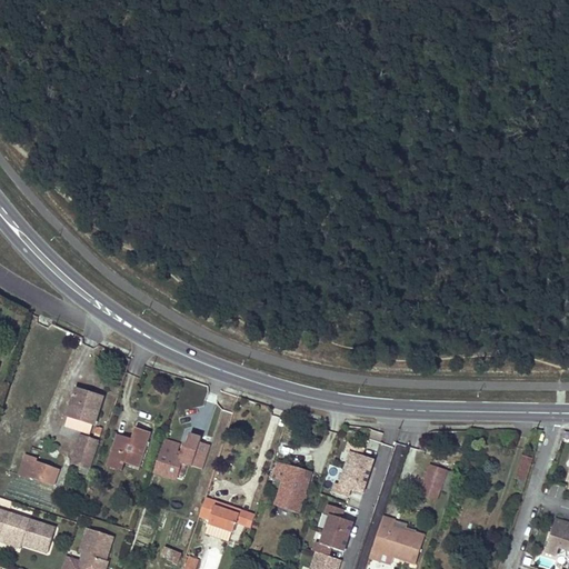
[(92,422),(93,422),(101,400),(86,395),(87,391),(77,388),(68,415),(69,415),(66,425),(89,432),(92,422)]
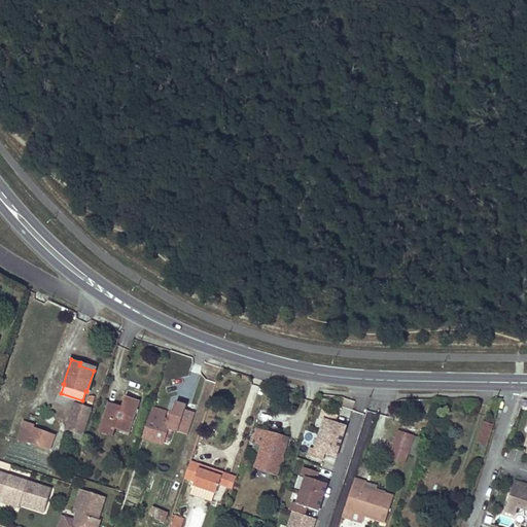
[(79,365),(94,371),(96,364),(81,360),(80,362),(79,365)]
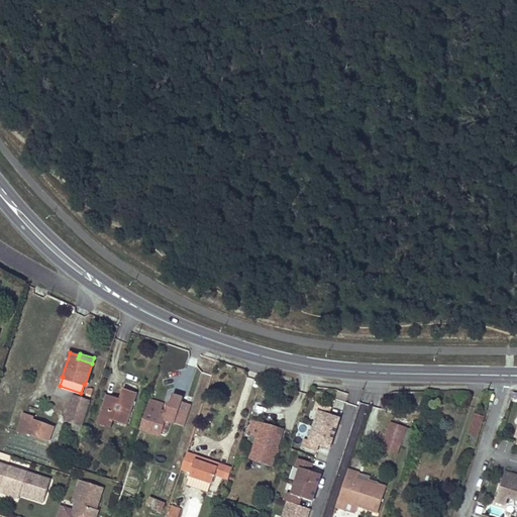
[(136,393),(130,390),(123,388),(119,399),(107,395),(100,416),(113,420),(126,424),(136,393)]
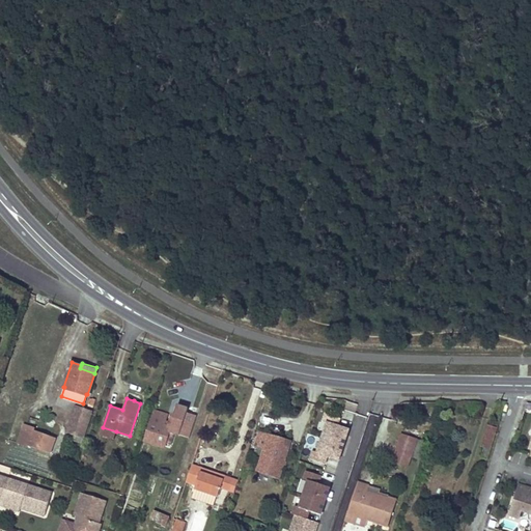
[(83,436),(87,424),(91,412),(76,407),(67,430),(83,436)]
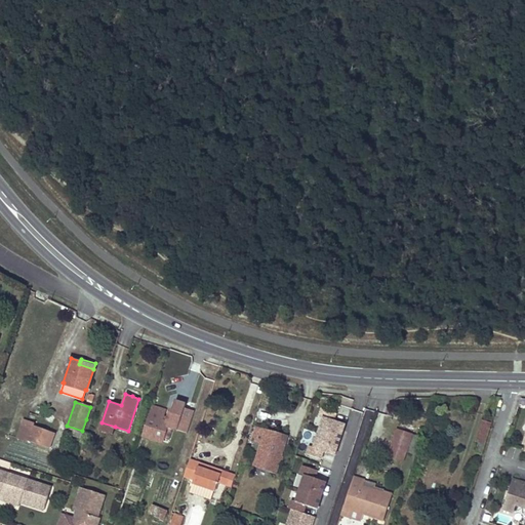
[(186,404),(175,402),(173,411),(171,409),(168,418),(163,417),(162,420),(168,422),(167,427),(172,428),(188,433),(195,411),(186,409),(186,404)]
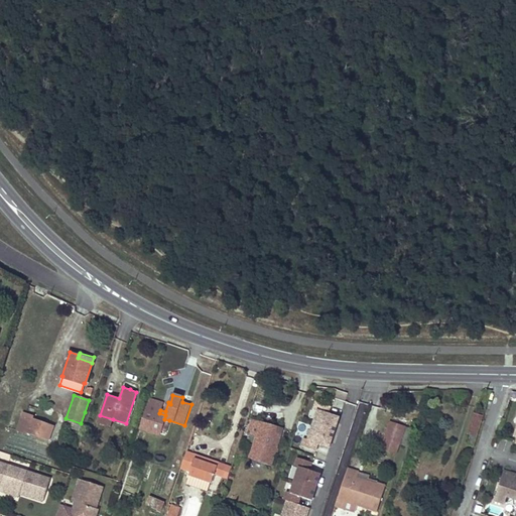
[(165,432),(167,426),(169,420),(164,419),(165,415),(159,413),(160,410),(162,403),(149,399),(140,427),(160,434),(161,430),(165,432)]
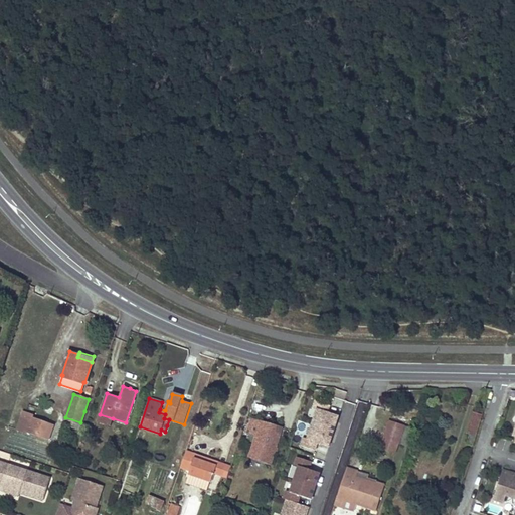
[(330,404),(316,400),(313,407),(318,409),(313,423),(334,431),(339,415),(328,411),(330,404)]
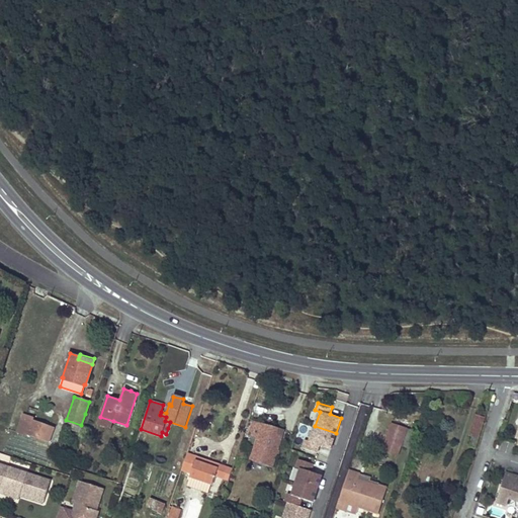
[(31,434),(35,422),(32,421),(33,418),(23,415),(17,431),(27,435),(28,433),(31,434)]
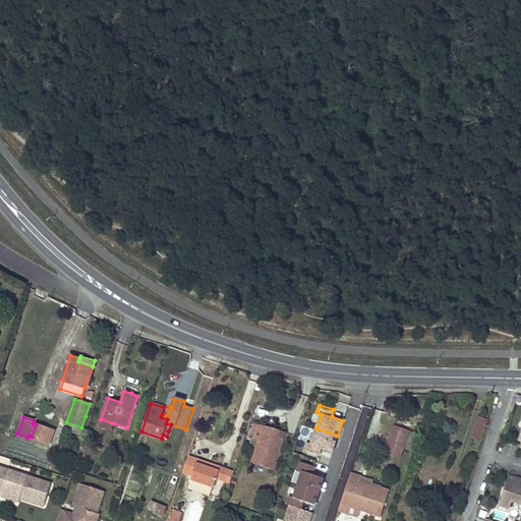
[(477,417),(471,438),(474,438),(480,440),(486,420),(477,417)]
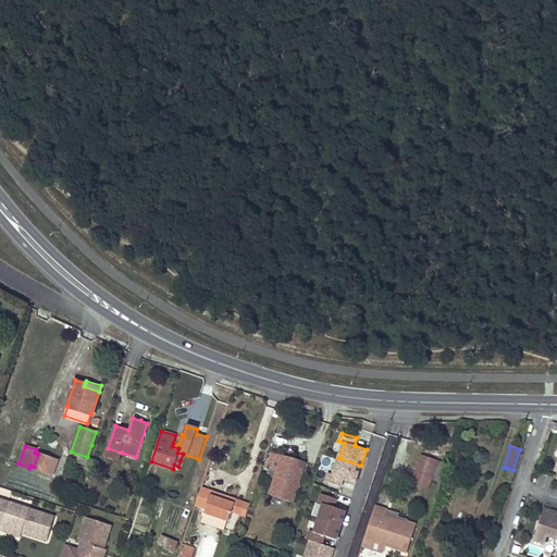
[(122,453),(108,448),(106,456),(119,460),(122,453)]
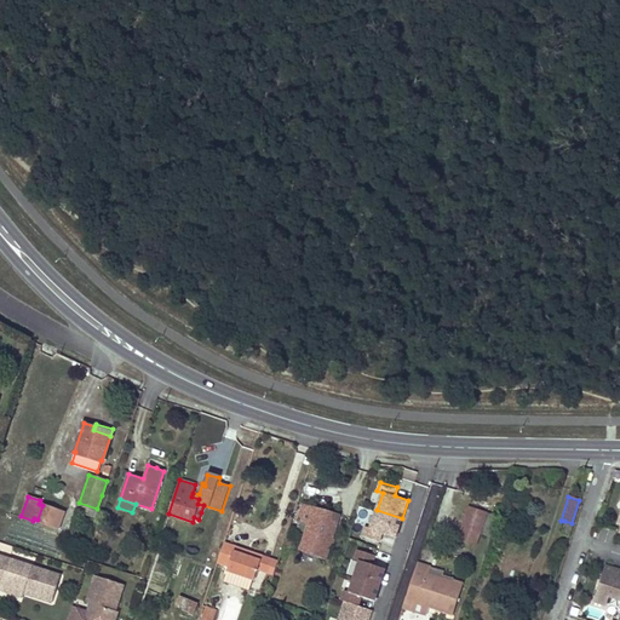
[(488,507),(470,501),(461,524),(480,530),(488,507)]
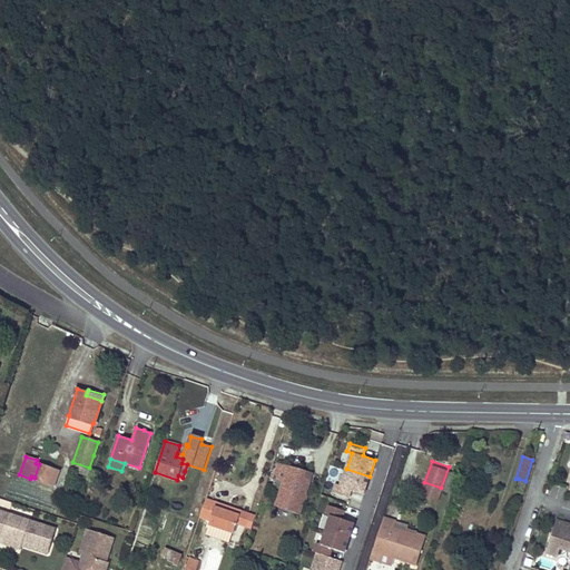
[(52,484),(55,478),(58,471),(39,464),(35,478),(52,484)]
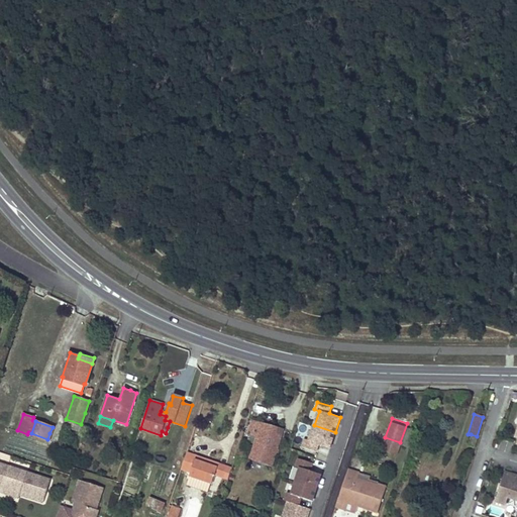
[(283,430),(252,421),(248,433),(256,436),(251,454),(273,461),(283,430)]
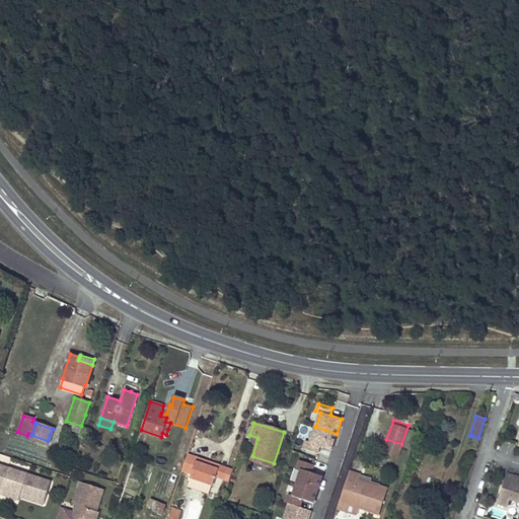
[(337,434),(315,427),(311,441),(306,439),(303,448),(317,453),(320,445),(331,449),(337,434)]
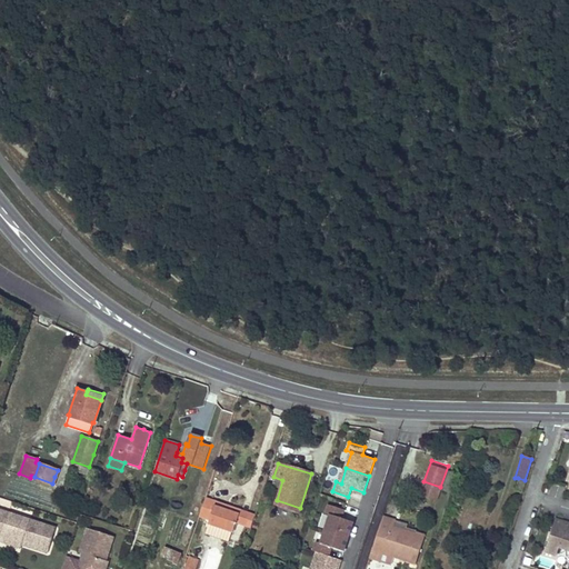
[(525,480),(518,478),(515,489),(521,491),(525,480)]
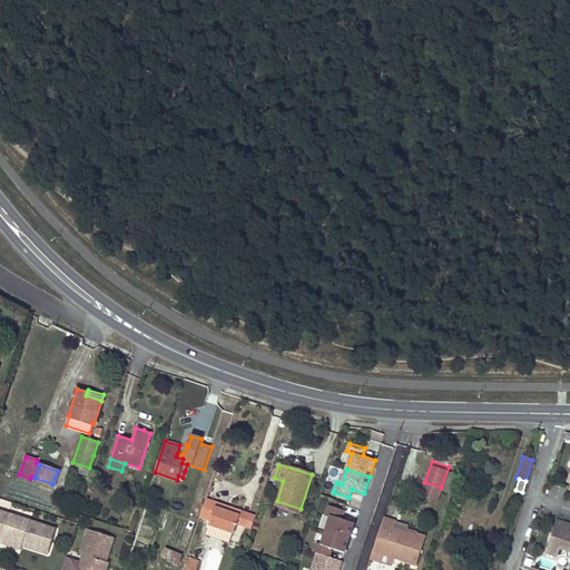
[(441,488),(424,482),(422,490),(439,495),(441,488)]
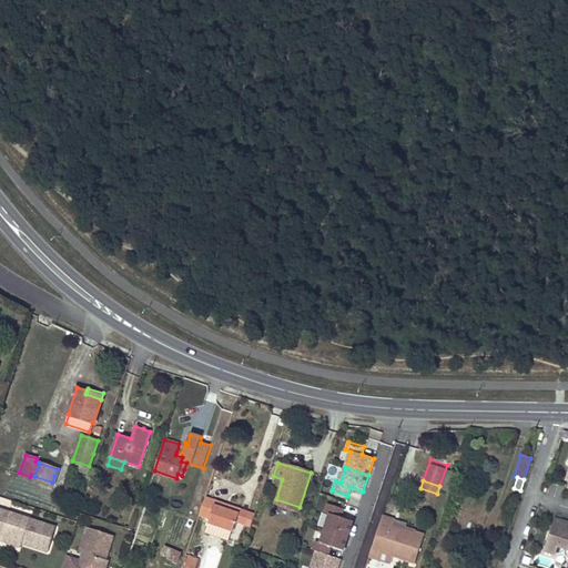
[(210,519),(209,521),(209,524),(205,533),(229,540),(231,530),(233,530),(241,508),(205,497),(199,516),(210,519)]
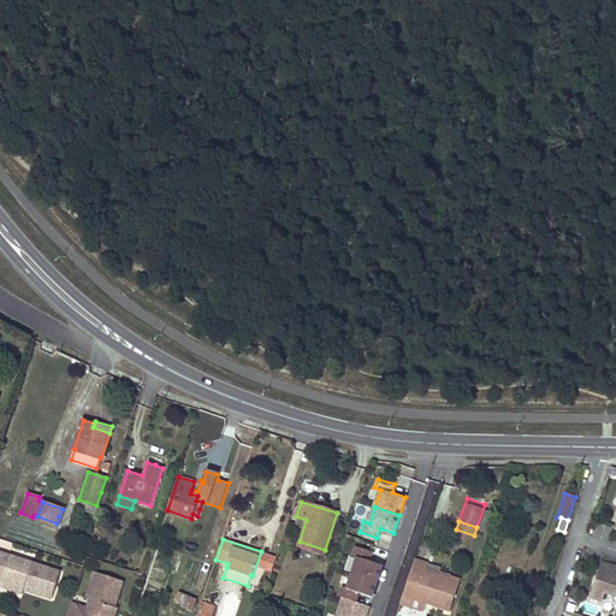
[(372,551),(356,546),(353,556),(357,557),(351,574),(377,582),(383,564),(369,561),(372,551)]
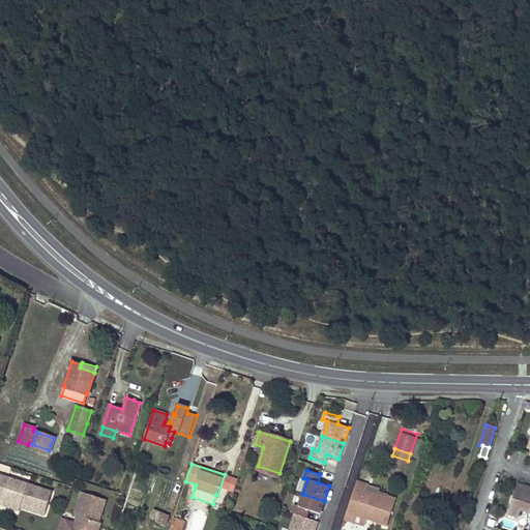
[(0,474),(0,496),(3,497),(15,501),(17,500),(22,502),(20,505),(45,513),(52,491),(0,474)]
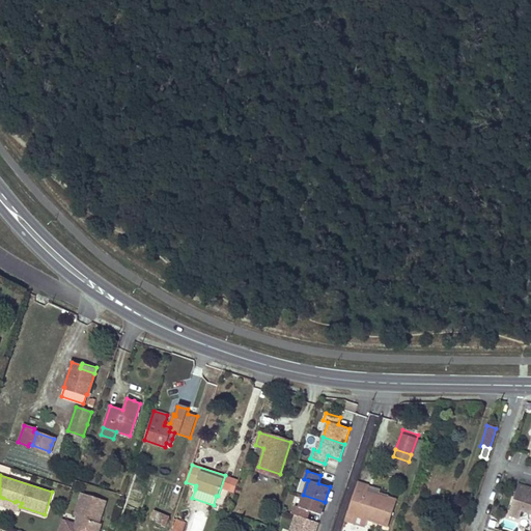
[(225,475),(221,487),(233,492),(238,480),(225,475)]
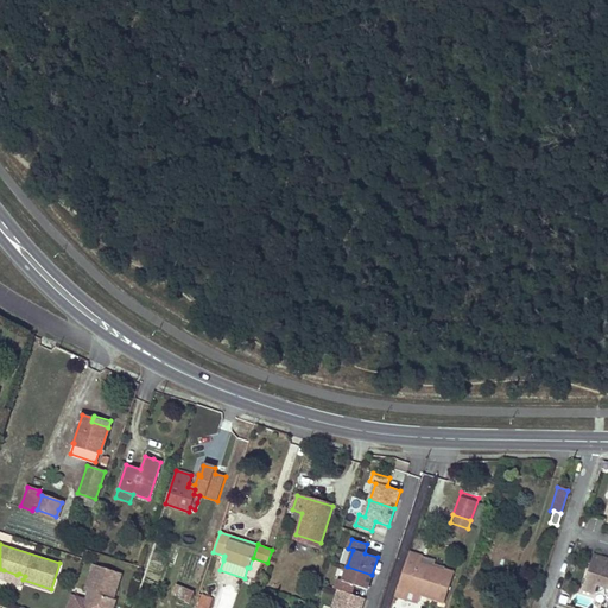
[(443,602),(453,572),(443,569),(442,571),(418,563),(420,556),(409,552),(403,570),(398,586),(407,588),(407,590),(426,597),(443,602)]
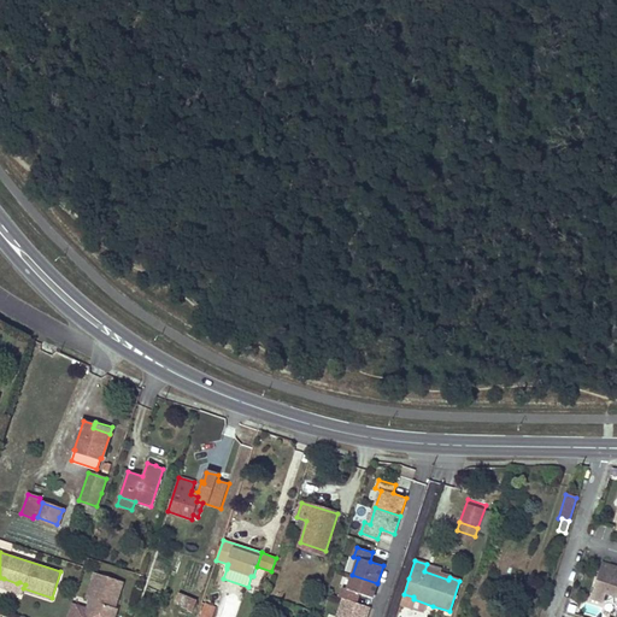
[(616,597),(616,576),(615,576),(611,575),(613,565),(601,562),(598,573),(589,598),(603,601),(605,593),(616,597)]
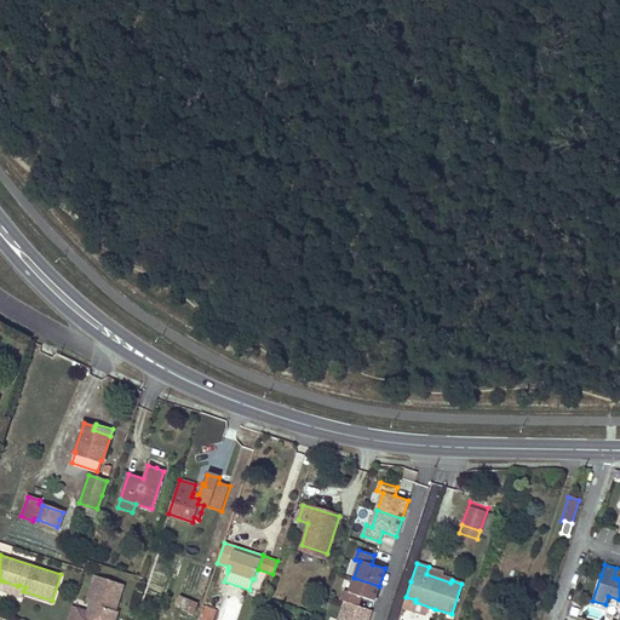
[(124,585),(96,575),(87,603),(91,604),(89,610),(72,606),(67,619),(115,619),(119,612),(115,610),(124,585)]
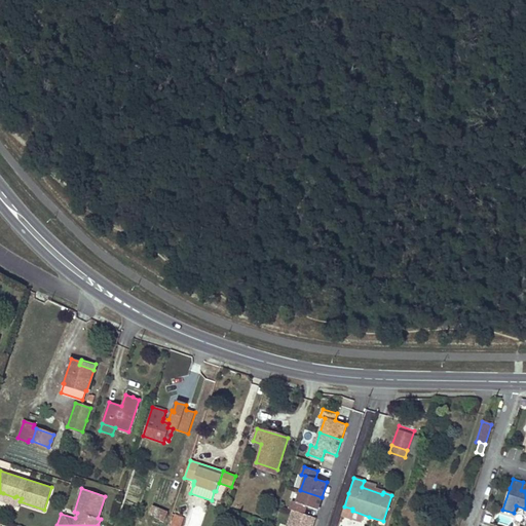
[(317,510),(322,497),(300,490),(296,502),(293,500),(290,509),(293,510),(303,514),(306,505),(317,510)]
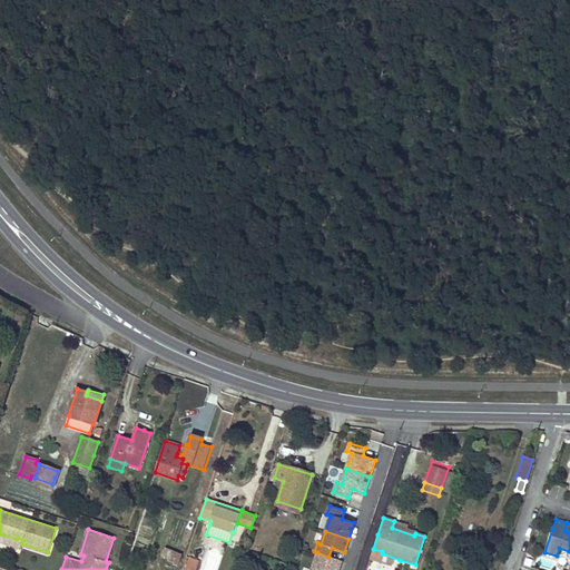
[(3,534),(1,541),(20,548),(21,543),(23,540),(18,538),(16,539),(3,534)]
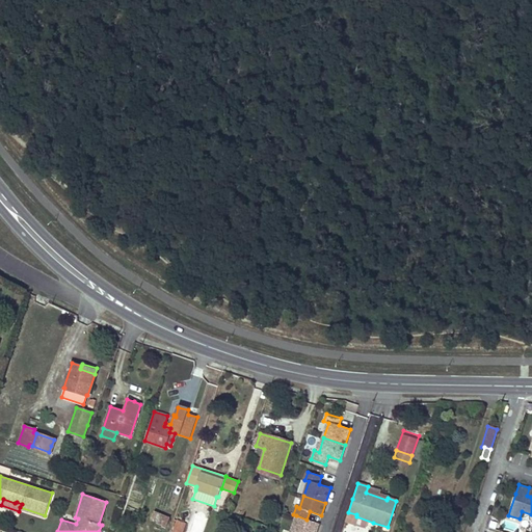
[(165,527),(167,523),(169,517),(154,511),(150,520),(165,527)]
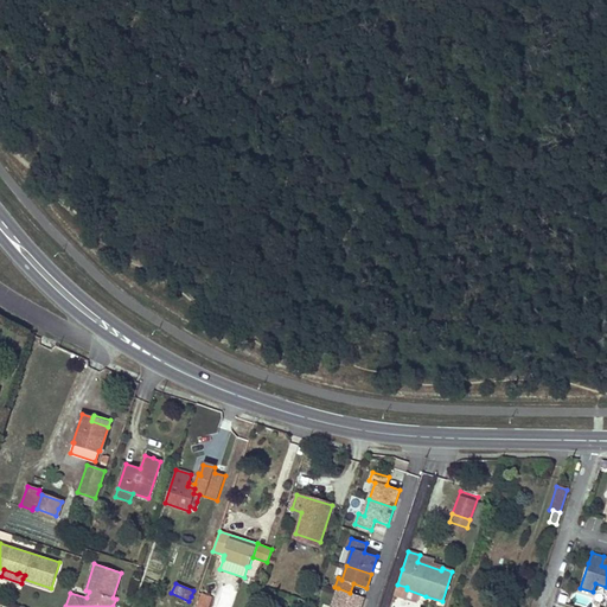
[(426,596),(407,589),(407,587),(397,585),(394,594),(422,604),(426,596)]
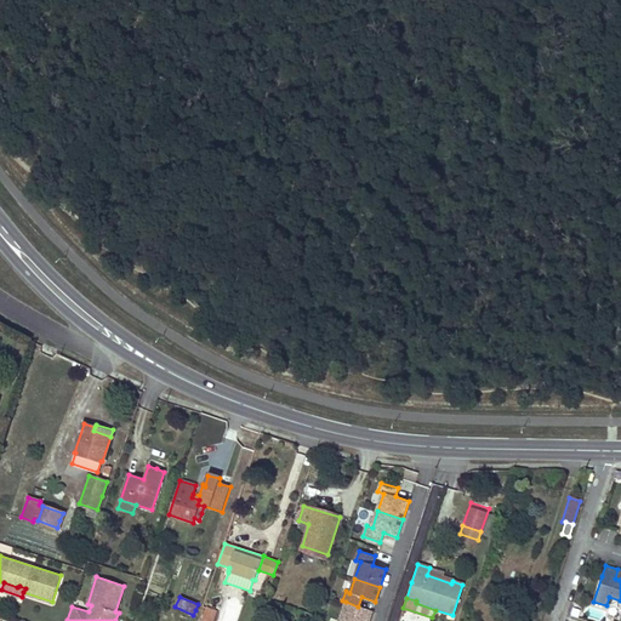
[(369,620),(372,610),(358,607),(346,602),(339,620),(369,620)]
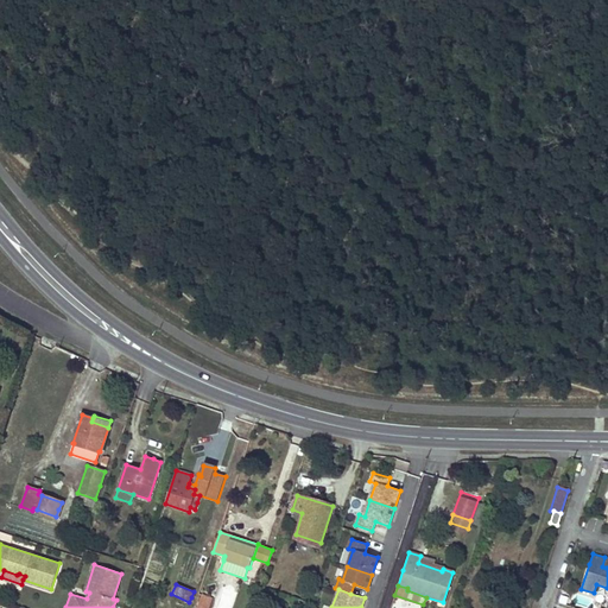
[(208,607),(209,606),(211,599),(202,595),(196,607),(208,607)]
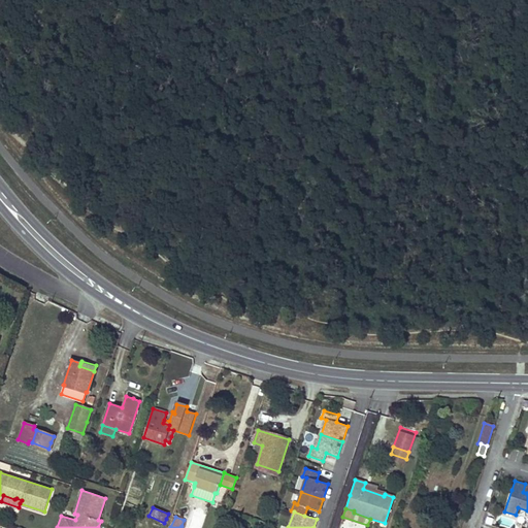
All buildings are outlined.
